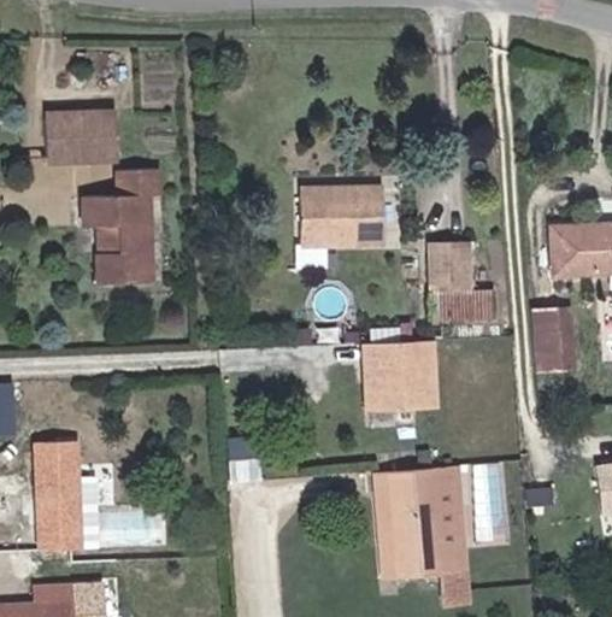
[(113,116),(45,118),(45,157),(113,156),(113,116)]
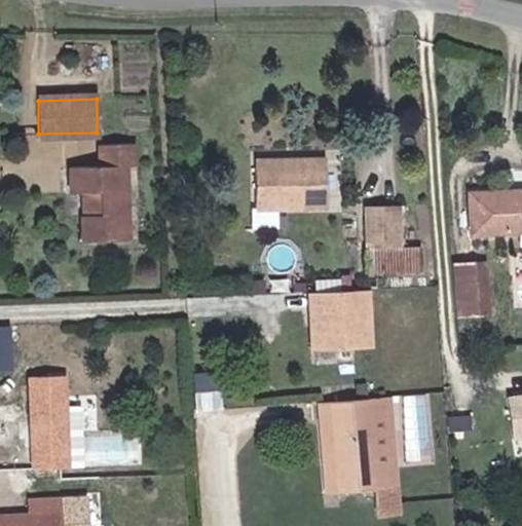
[(81,190),(82,236),(125,235),(124,162),(134,162),(134,141),(101,141),(101,162),(72,162),(73,190),(81,190)]
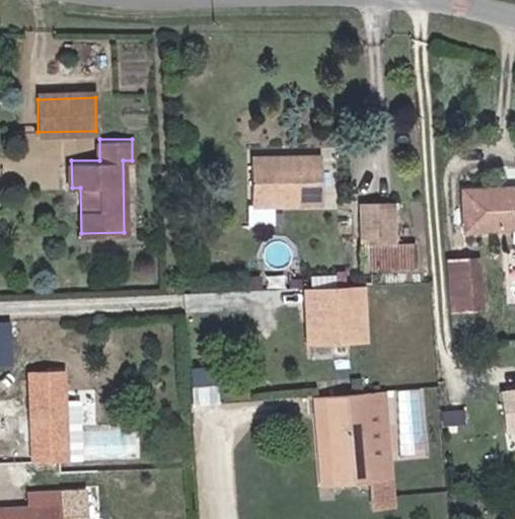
[(278,163),(253,163),(253,203),(322,203),(321,157),(278,157),(278,163)]
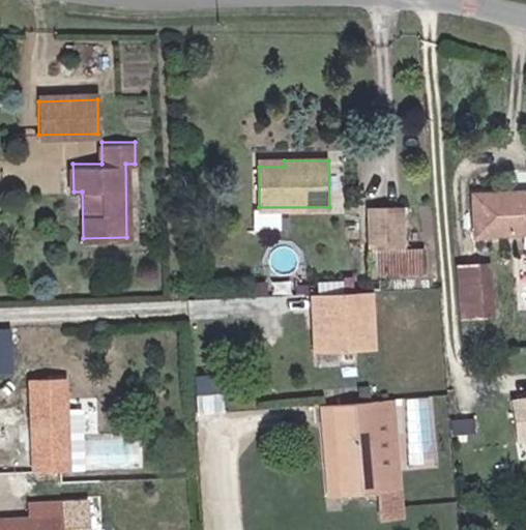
[(525,194),(467,199),(470,239),(525,235),(525,194)]
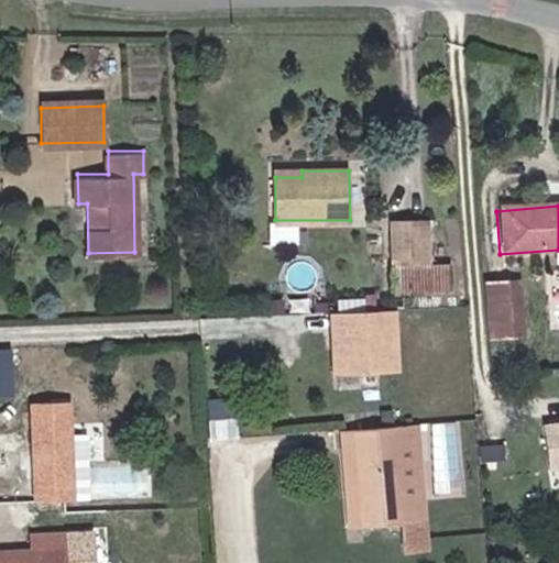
[(424,220),(391,220),(391,263),(425,263),(424,220)]
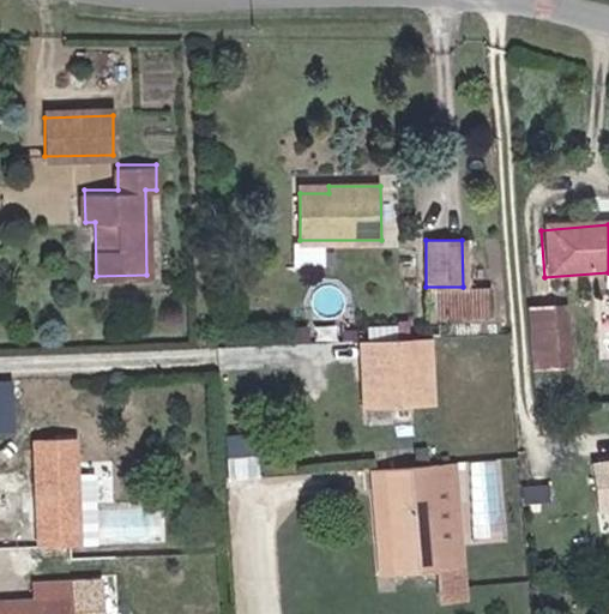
[(570,363),(565,302),(528,305),(532,366),(570,363)]
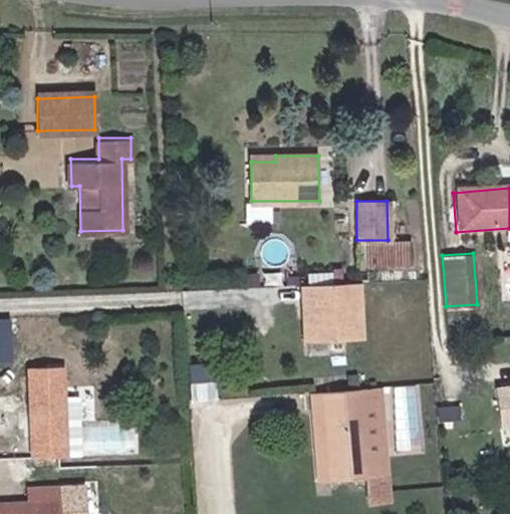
[(362,338),(360,284),(305,285),(306,318),(302,318),(302,339),(362,338)]
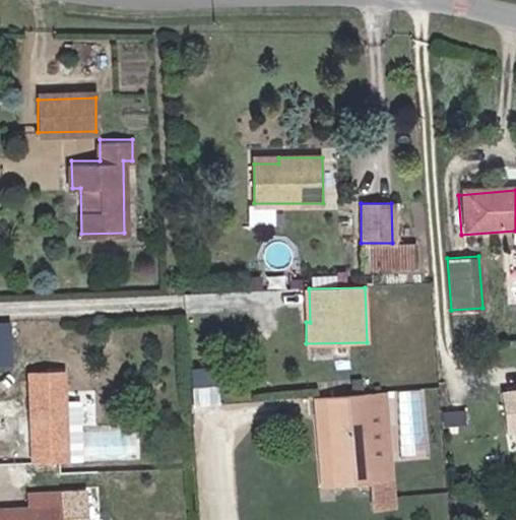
[(65,373),(28,374),(30,463),(68,462),(66,408),(75,408),(75,400),(66,401),(65,373)]
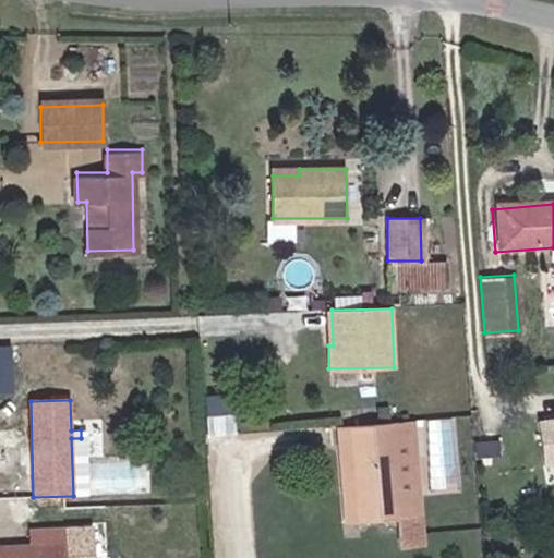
[(202,403),(204,431),(232,427),(229,400),(202,403)]
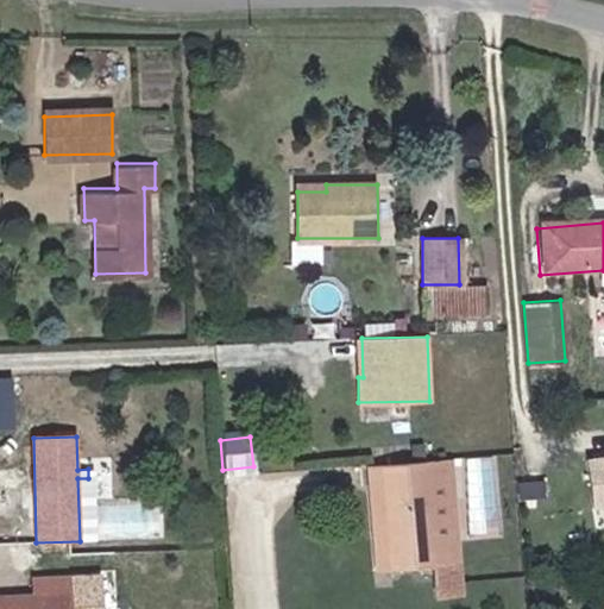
[(603,506),(603,453),(579,457),(584,509),(603,506)]
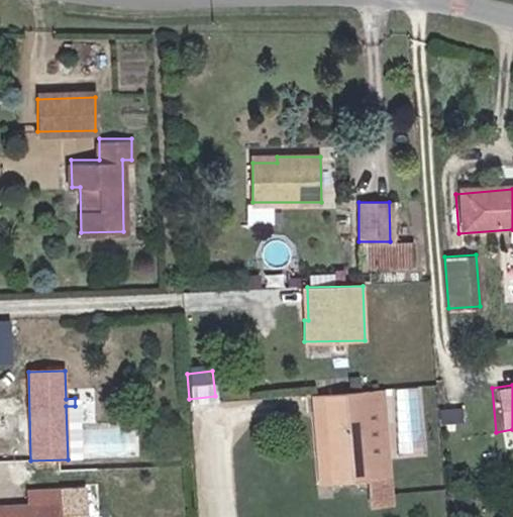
[(384,474),(378,392),(313,397),(314,410),(323,409),(328,478),(384,474)]
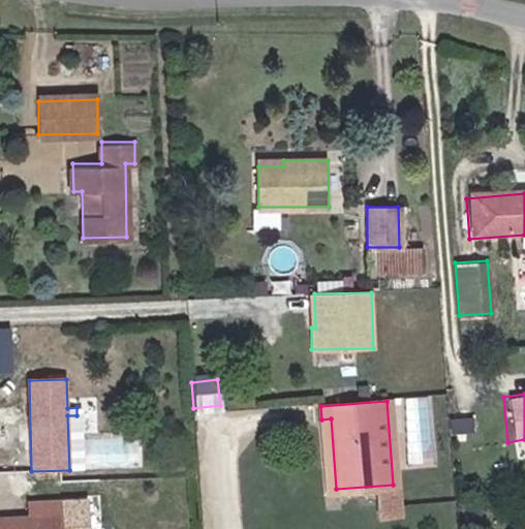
[(336,489),(331,418),(321,419),(328,490),(336,489)]
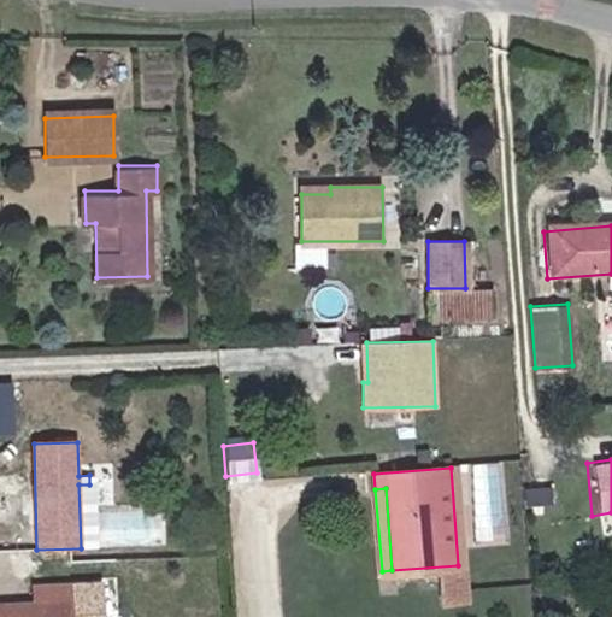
[(0,616),(70,616),(70,586),(28,587),(28,600),(0,600),(0,616)]
